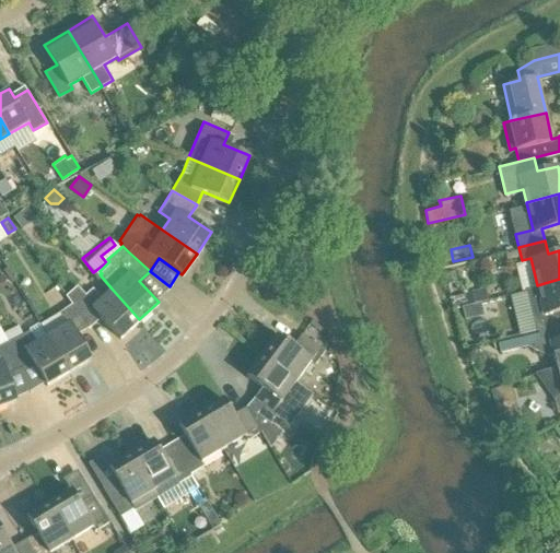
[(446,271),(450,281),(457,280),(454,269),(446,271)]
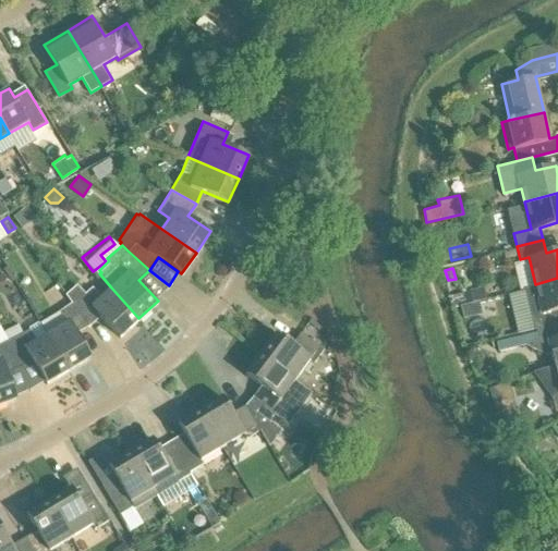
[(149,270),(138,280),(155,297),(169,285),(149,270)]
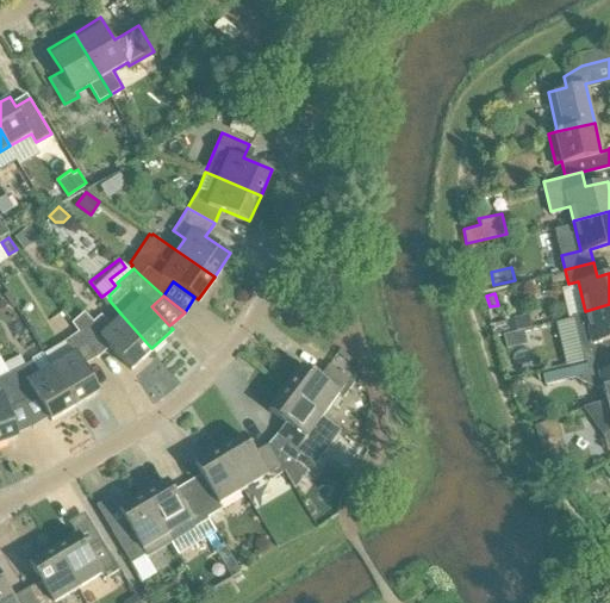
[(609,304),(585,311),(576,314),(585,358),(609,350),(609,304)]
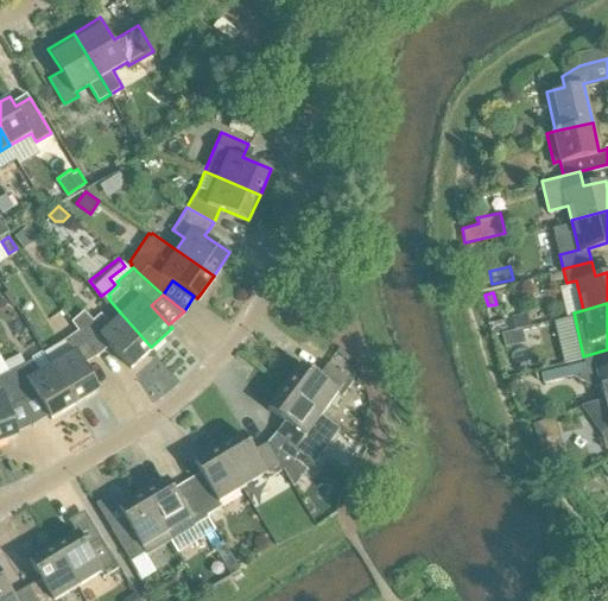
[(71,318),(78,328),(97,353),(109,342),(131,366),(151,347),(121,314),(111,322),(101,311),(93,317),(84,308),(71,318)]
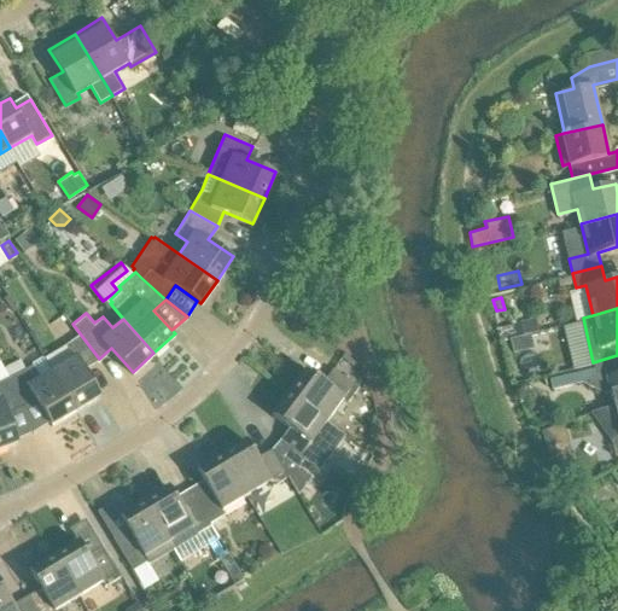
[(529,330),(538,329),(535,316),(513,323),(516,333),(529,330)]
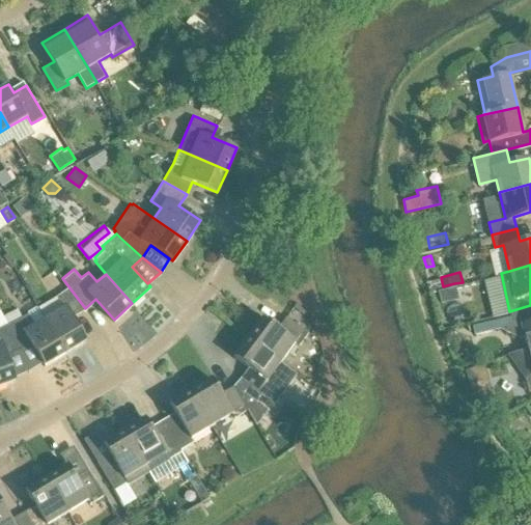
[(457,295),(454,283),(443,286),(438,287),(441,299),(457,295)]
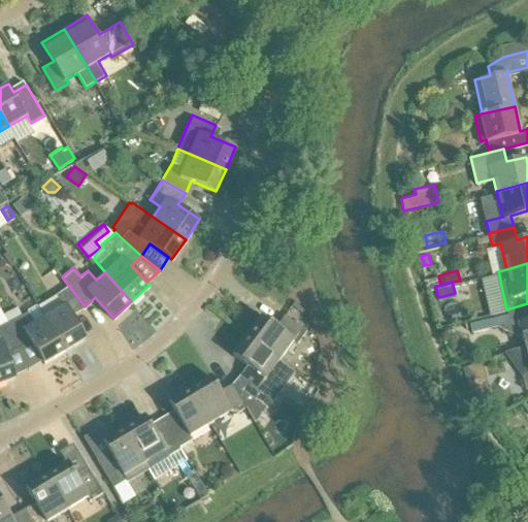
[(38,303),(45,315),(65,349),(86,336),(72,314),(85,306),(68,285),(56,294),(38,303)]
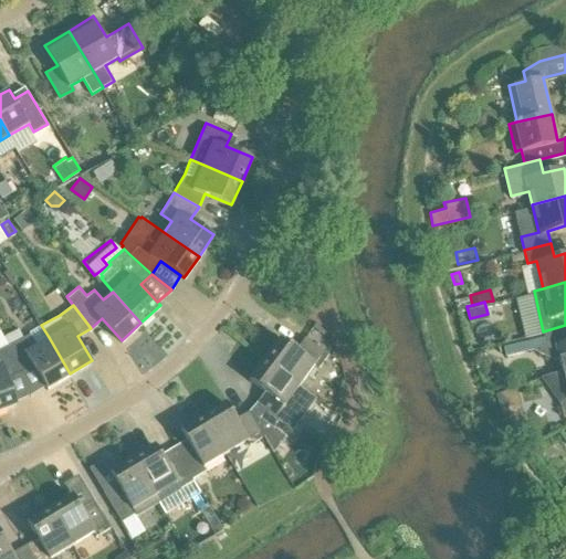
[(565,325),(543,331),(544,336),(538,350),(554,358),(559,357),(563,369),(563,370),(565,368),(565,325)]
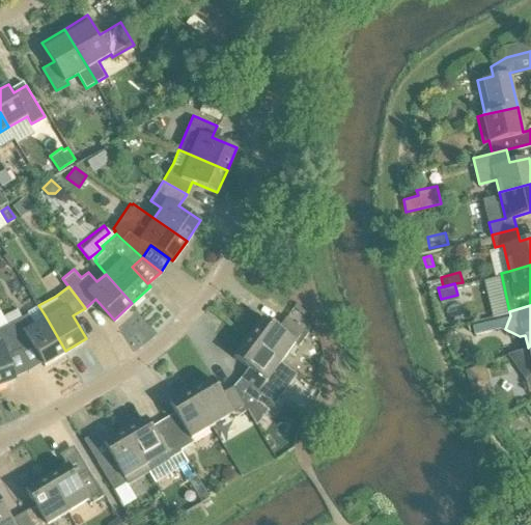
[(17,306),(3,314),(7,323),(19,348),(30,340),(45,363),(65,351),(46,316),(35,323),(28,311),(22,315),(17,306)]
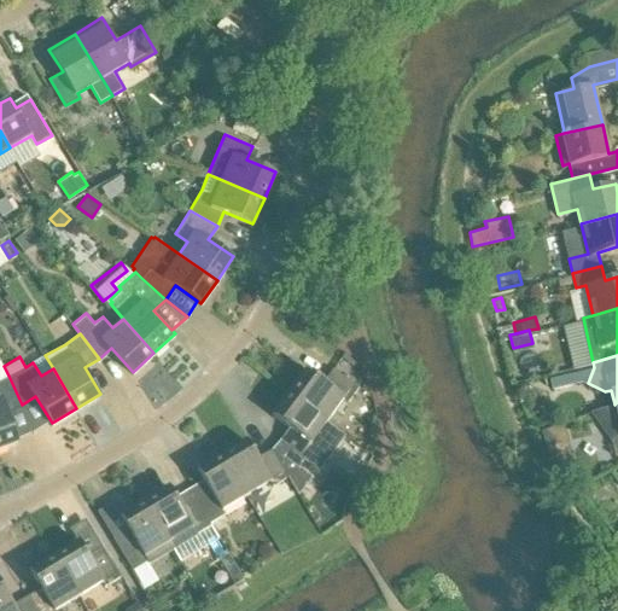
[(348,400),(359,385),(333,366),(322,379),(305,367),(289,390),(327,418),(343,396),(348,400)]
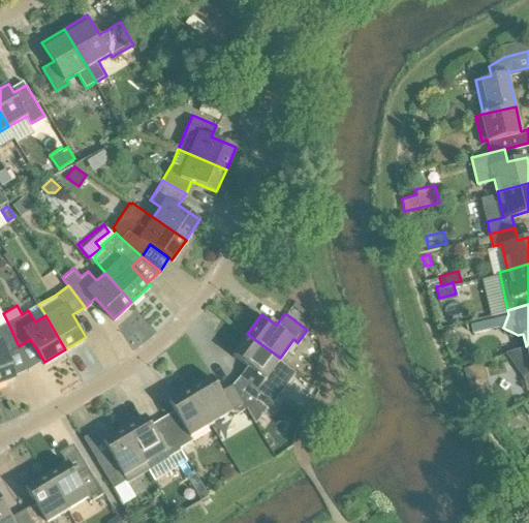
[(0,382),(16,377),(6,351),(19,346),(7,321),(0,325),(0,382)]
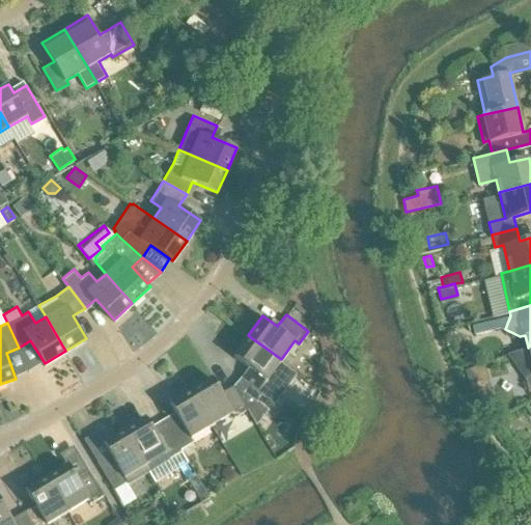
[(280,360),(281,359),(248,335),(233,355),(248,365),(240,378),(261,393),(271,401),(294,369),(280,360)]
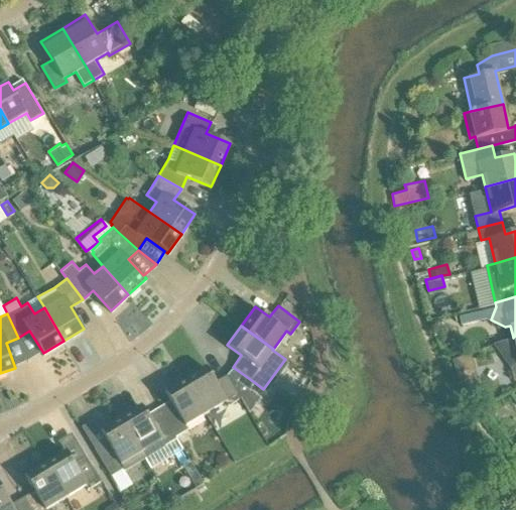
[(515,336),(513,338),(513,337),(492,342),(509,365),(510,365),(513,378),(515,377),(515,336)]
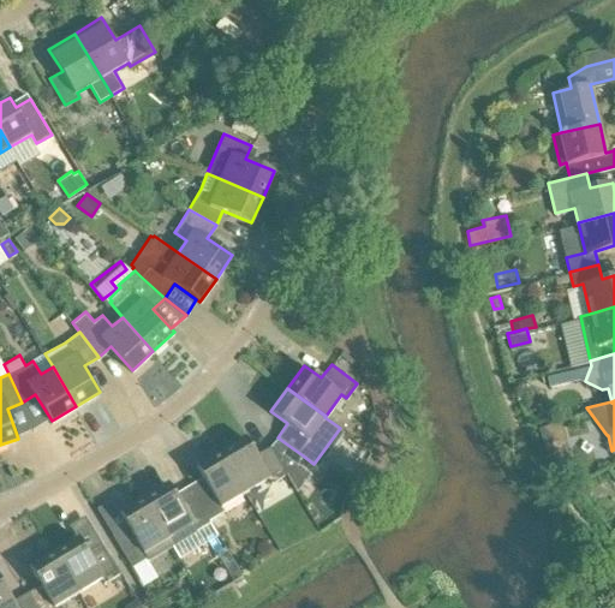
[(545,449),(563,442),(554,419),(536,427),(545,449)]
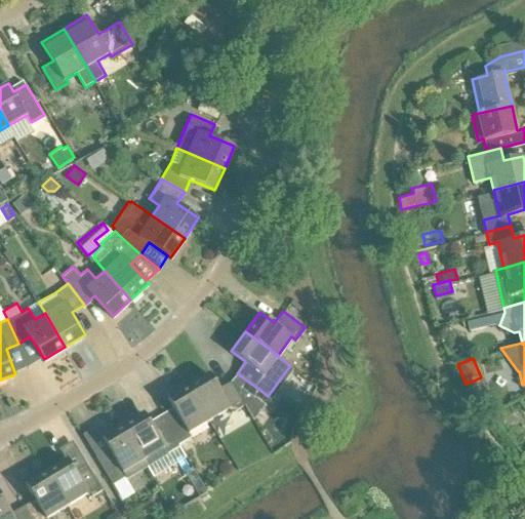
[(231,410),(244,403),(231,380),(218,388),(209,371),(189,384),(209,418),(229,407),(231,410)]
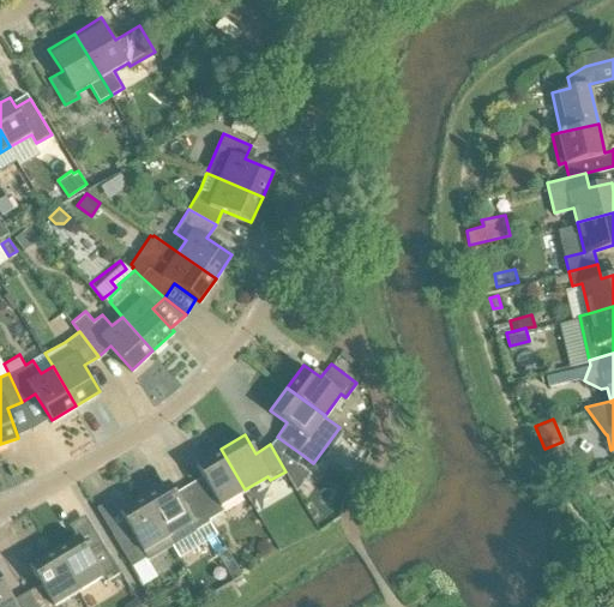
[(222,504),(245,490),(221,449),(196,464),(208,482),(193,491),(209,517),(224,509),(222,504)]
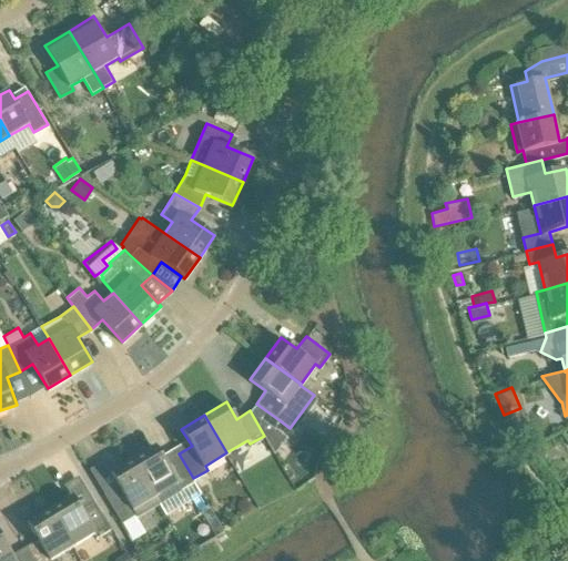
[(179,487),(193,478),(179,454),(165,461),(155,445),(133,458),(155,496),(176,482),(179,487)]
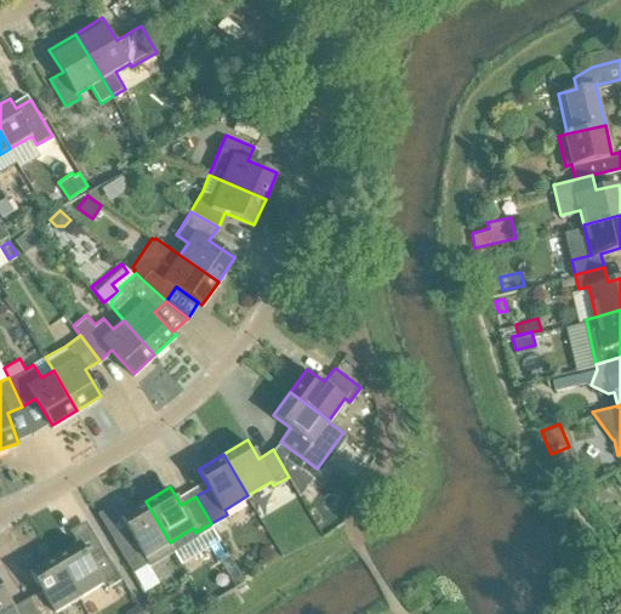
[(170,543),(146,501),(120,516),(127,528),(113,538),(134,570),(149,561),(146,556),(170,543)]
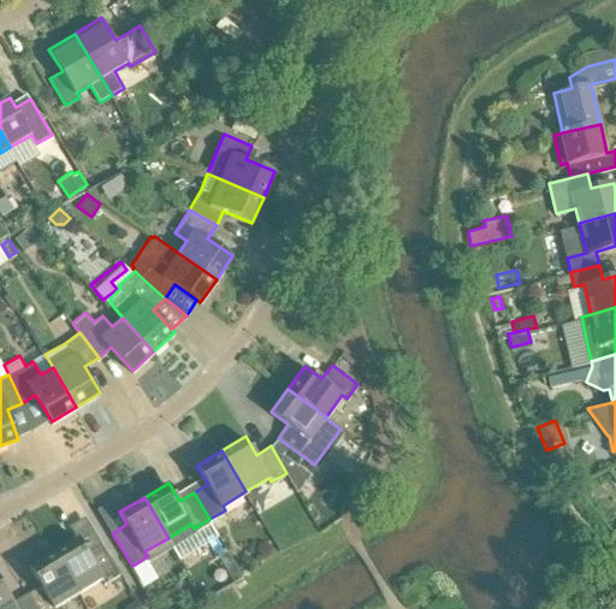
[(86,549),(78,537),(54,551),(78,591),(101,578),(105,583),(119,573),(100,540),(86,549)]
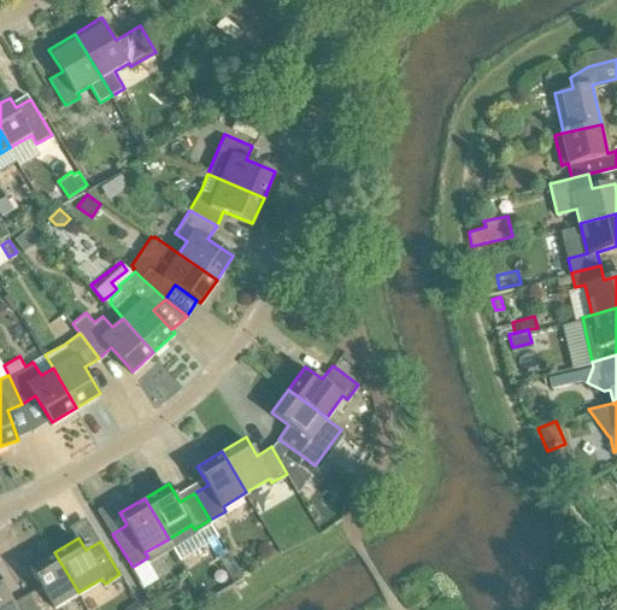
[(78,592),(54,552),(30,567),(41,585),(27,593),(36,609),(57,609),(56,606),(78,592)]
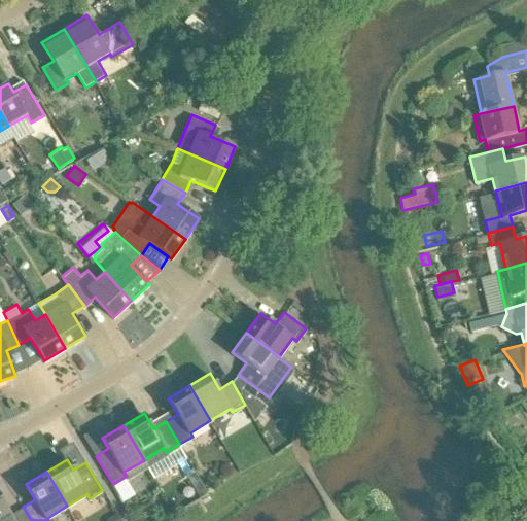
[(0,520),(31,520),(23,507),(11,514),(0,495),(0,520)]
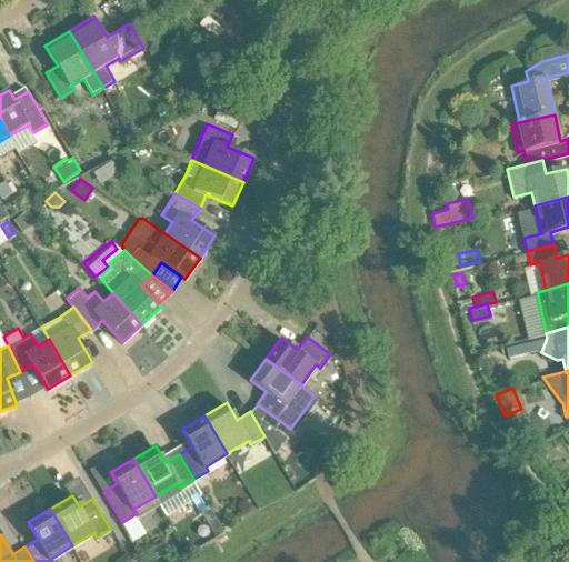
[(132,561),(127,552),(117,558),(119,561),(132,561)]
